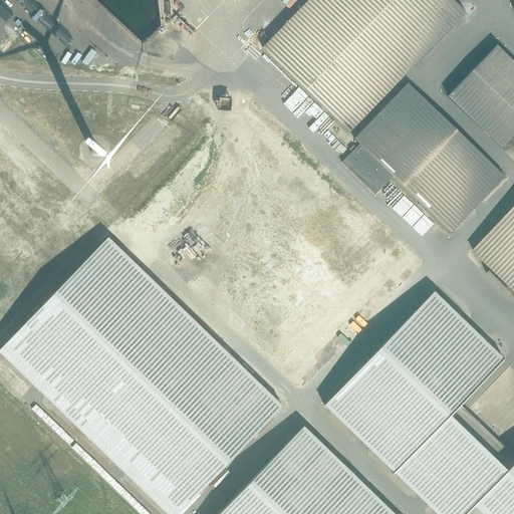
[(226,27),(247,5),(241,0),(211,0),(199,13),(205,18),(208,15),(213,20),(215,17),(226,27)]
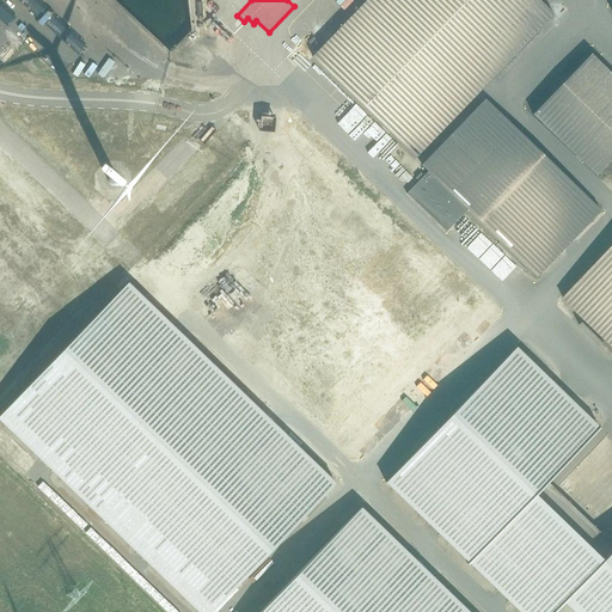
[(538,0),(366,0),(312,56),(416,157),(554,14),(538,0)]
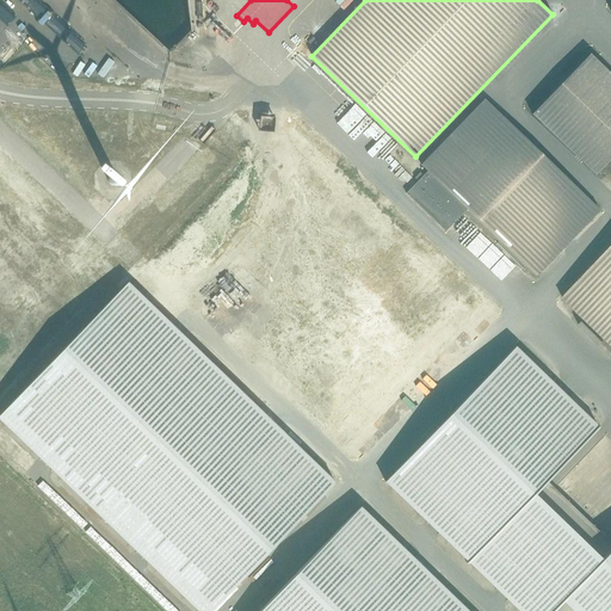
[(610,74),(590,54),(566,78),(531,113),(594,174),(610,158),(610,74)]
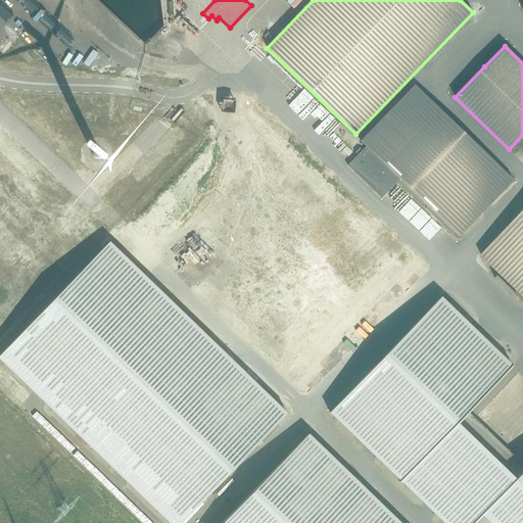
[(513,179),(429,98),(414,85),(360,141),(366,146),(399,179),(459,235),(513,179)]
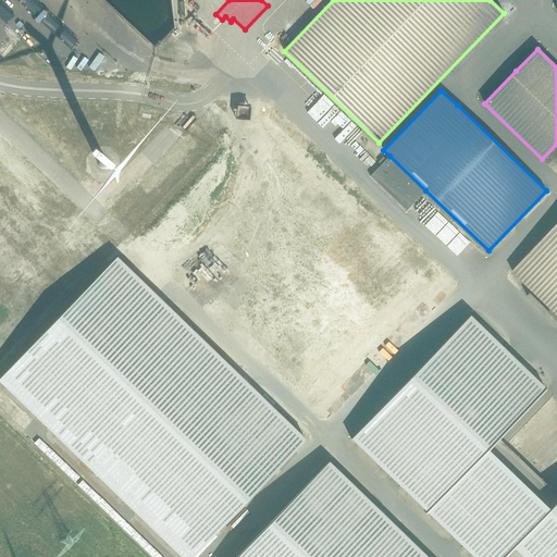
[(381,164),(370,176),(406,211),(425,190),(390,156),(385,160),(381,164)]
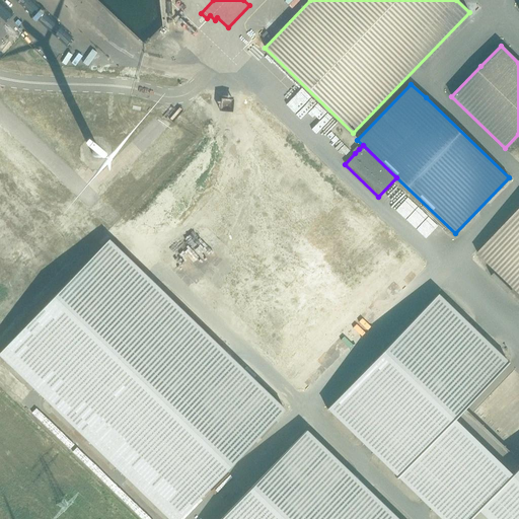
[(92,152),(91,153),(91,154),(92,155),(93,156),(94,157),(95,158),(96,158),(97,157),(98,157),(99,156),(100,154),(100,153),(100,152),(99,151),(98,150),(97,149),(96,149),(94,149),(93,150),(92,151),(92,152)]
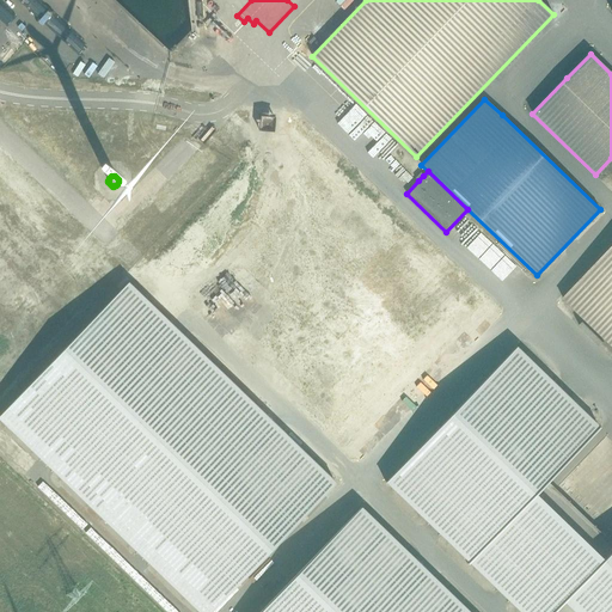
[(611,246),(563,298),(611,346),(611,246)]
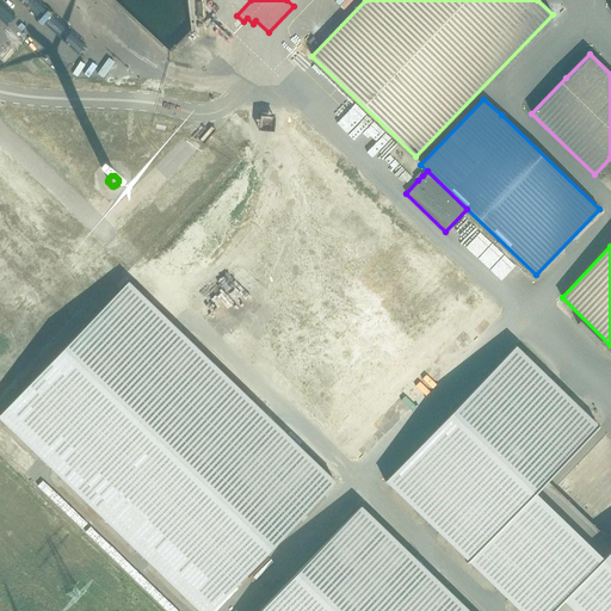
[(128,283),(0,414),(0,419),(198,610),(209,610),(334,482),(128,283)]
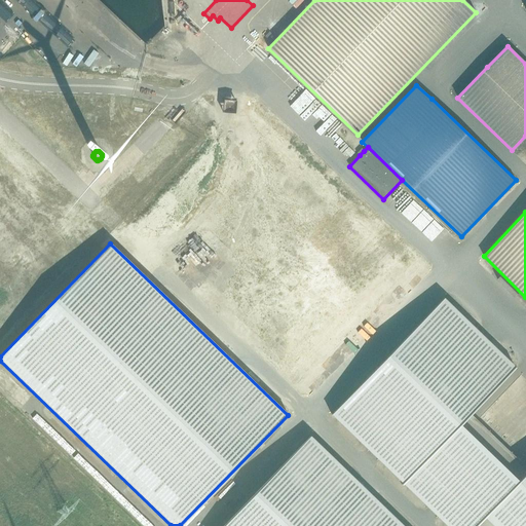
[(443,298),(331,414),(447,525),(525,525),(525,467),(471,414),(515,367),(443,298)]
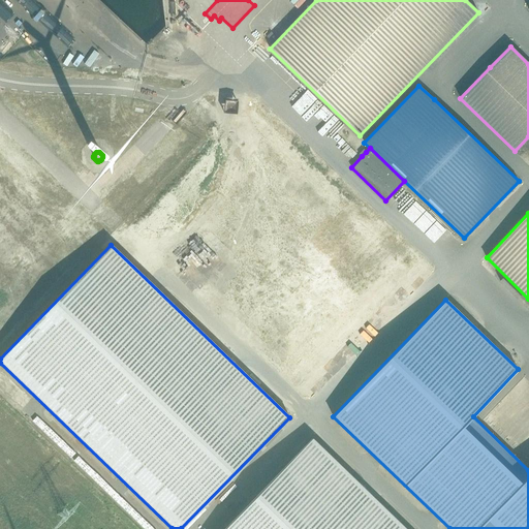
[(405,528),(312,439),(224,528),(405,528)]
